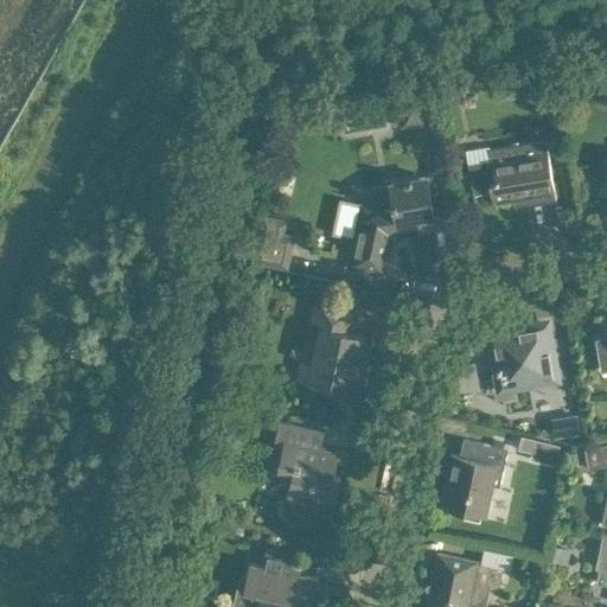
[(423,127),(420,98),(397,102),(397,104),(393,106),(394,115),(400,115),(401,126),(411,125),(413,129),(423,127)]
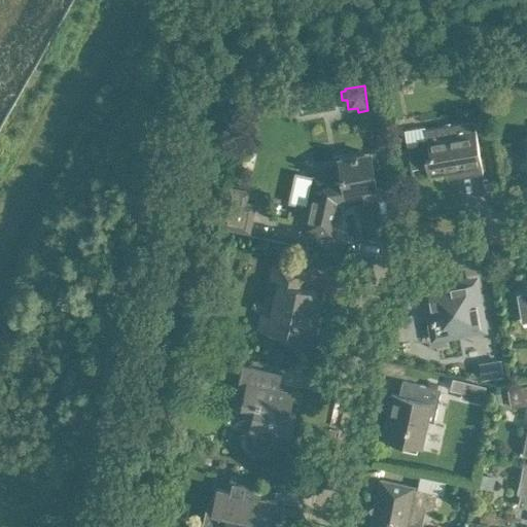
[(425,126),(405,129),(408,147),(412,168),(427,165),(428,174),(446,172),(453,170),(454,177),(483,172),(480,151),(475,120),(431,128),(426,129),(425,126)]
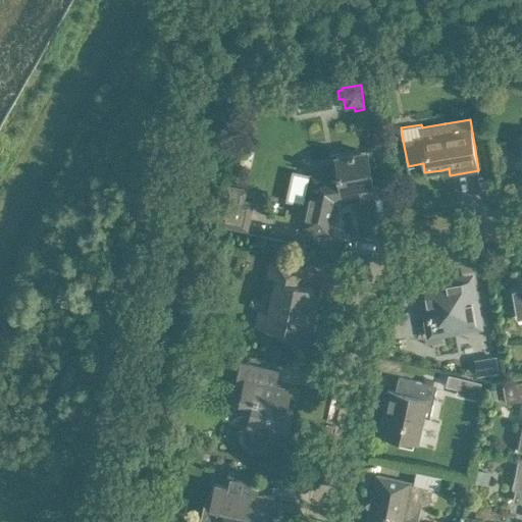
[(305,204),(301,228),(331,235),(336,209),(341,210),(347,205),(346,201),(353,199),(352,194),(360,193),(359,187),(372,185),(369,164),(366,150),(334,156),(337,170),(311,175),(309,186),(305,204)]
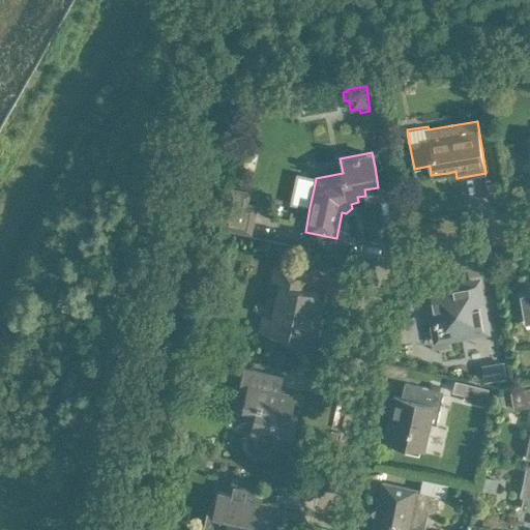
[(248,230),(253,205),(249,204),(252,193),(229,189),(223,225),(248,230)]
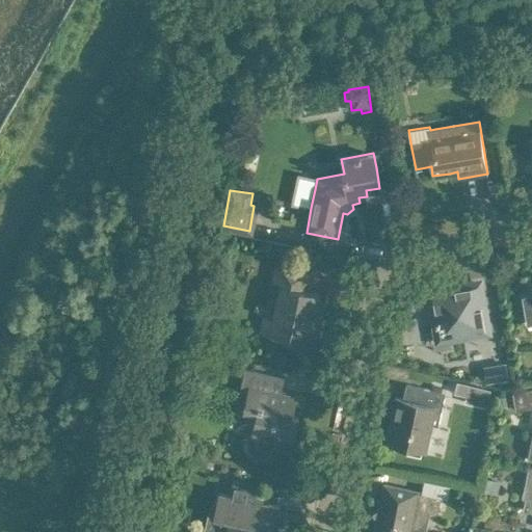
[(310,290),(315,268),(286,262),(286,263),(288,263),(287,268),(276,266),(267,313),(274,315),(270,334),(290,338),(289,343),(314,349),(322,310),(316,309),(320,292),(310,290)]
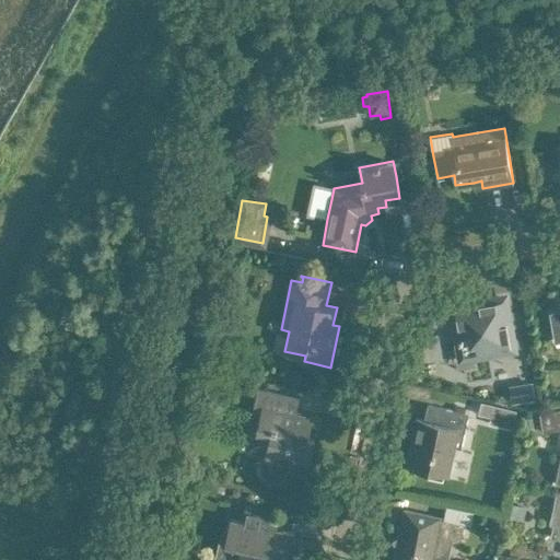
[(478,302),(454,305),(461,346),(463,357),(474,354),(487,352),(513,348),(509,322),(509,321),(504,298),(478,302)]
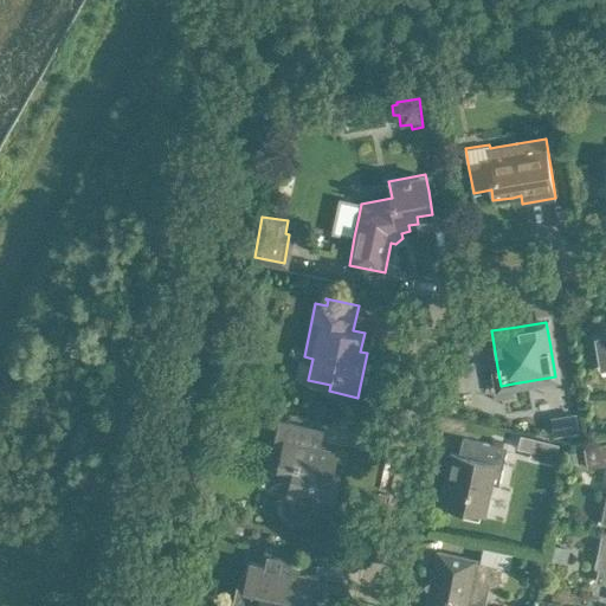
[(605,335),(595,337),(600,369),(605,367),(605,335)]
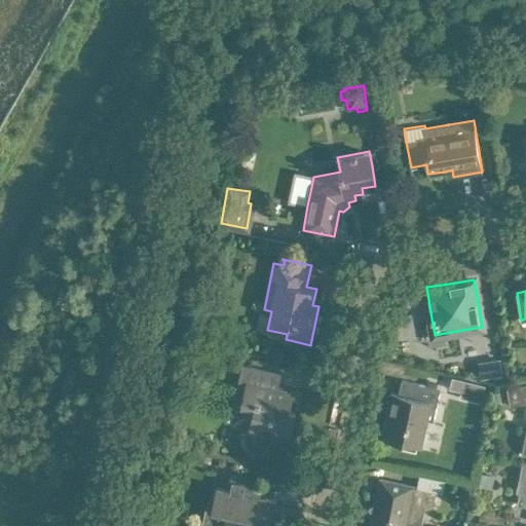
[(500,358),(478,361),(481,378),(503,375),(500,358)]
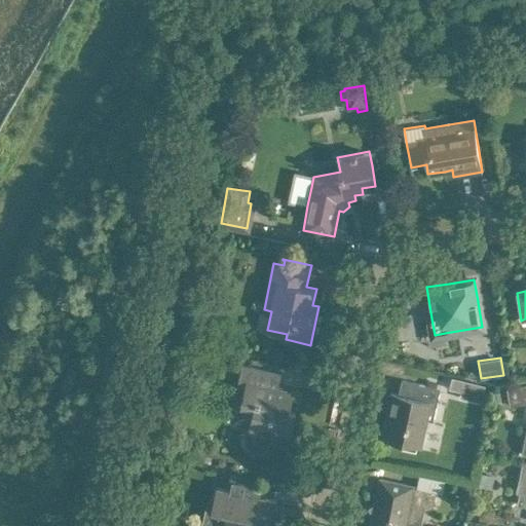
[(242,364),(237,388),(245,390),(241,405),(255,408),(250,430),(247,444),(270,450),(273,436),(274,436),(290,440),(291,436),(296,412),(290,411),(294,391),(278,388),(268,386),(272,371),(272,370),(242,364)]
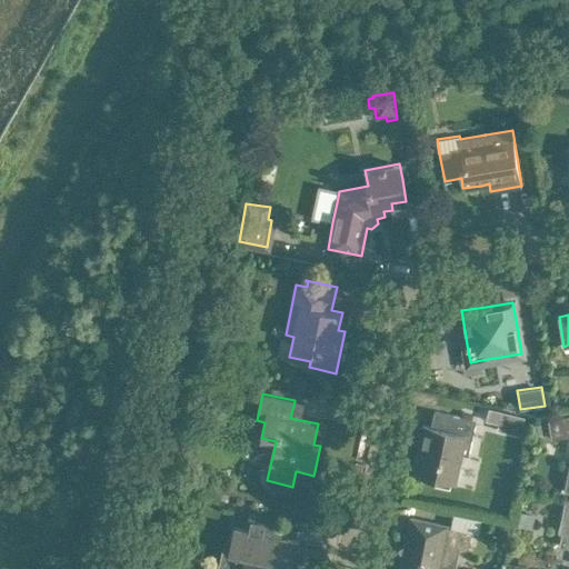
[(489,407),(486,419),(499,422),(501,410),(489,407)]
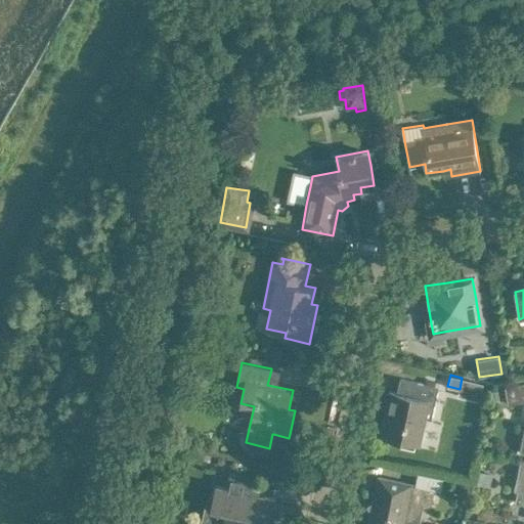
[(432,419),(439,386),(421,382),(400,378),(397,392),(389,390),(380,436),(401,440),(401,444),(415,447),(416,443),(420,444),(426,418),(432,419)]
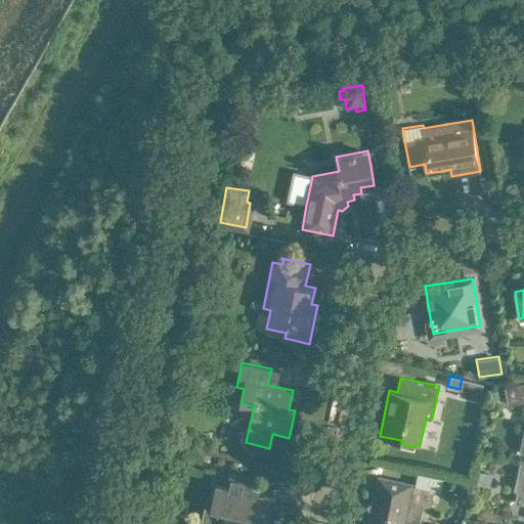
[(523,382),(505,386),(508,402),(523,398),(523,431),(520,451),(523,452),(523,382)]
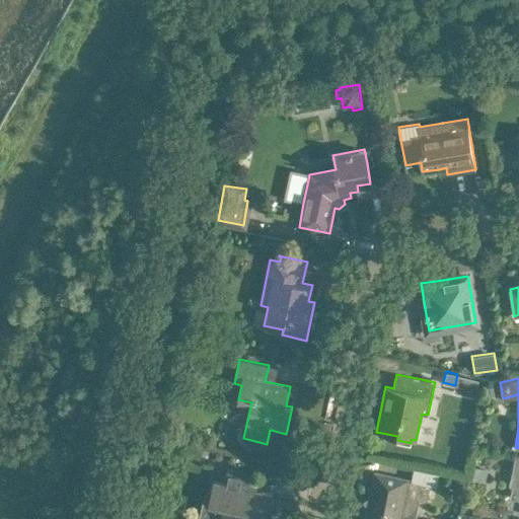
[(518,454),(516,454),(510,485),(518,487),(518,488),(517,499),(518,499),(518,454)]
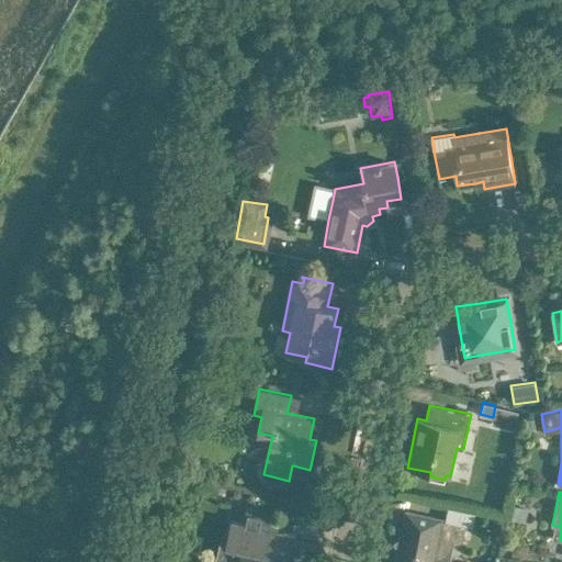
[(525,521),(528,508),(512,504),(509,518),(525,521)]
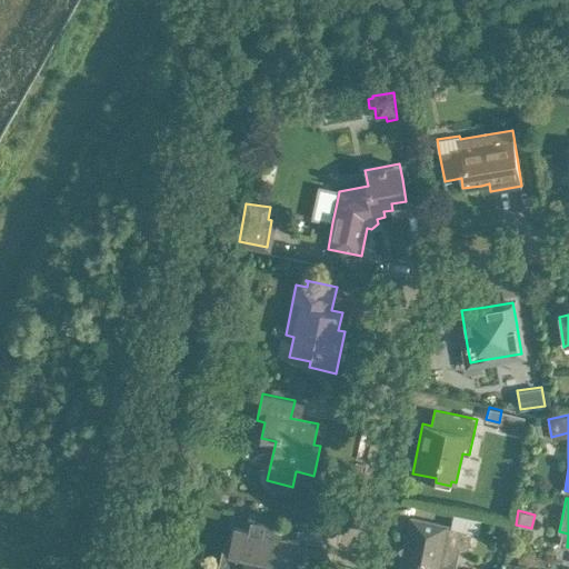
[(231,540),(229,550),(246,553),(242,568),(281,568),(283,562),(295,565),(298,548),(300,538),(282,533),(285,521),(250,513),(247,528),(235,526),(231,540)]
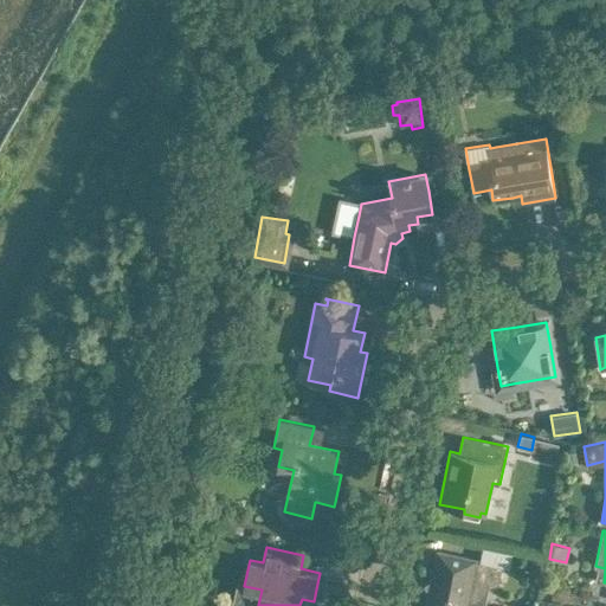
[(500,584),(503,565),(438,550),(432,579),(434,584),(433,590),(430,590),(426,605),(466,605),(469,601),(472,601),(475,600),(477,600),(481,598),(483,597),(484,594),(485,592),(487,590),(489,581),(500,584)]
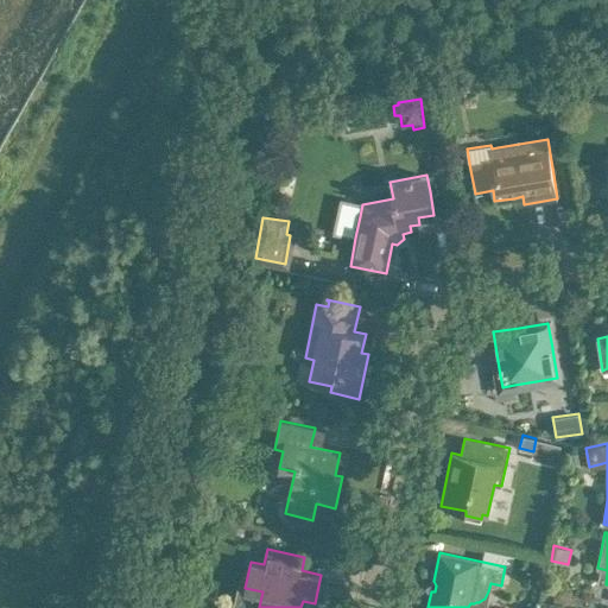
[(532,555),(529,570),(544,574),(548,558),(532,555)]
